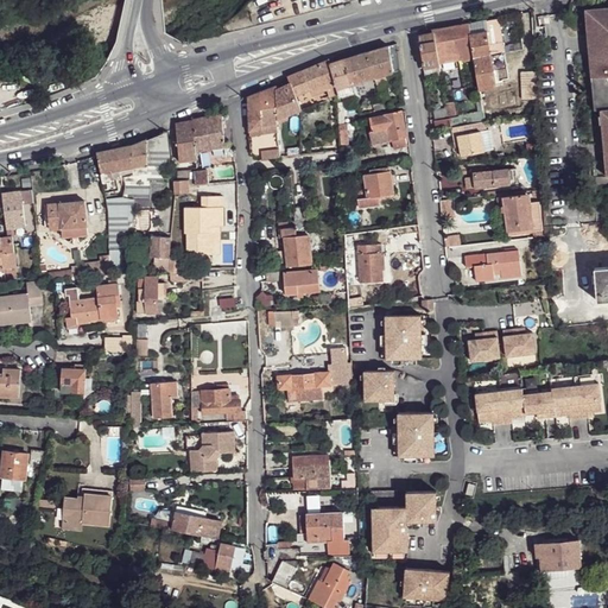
[(607,7),(588,10),(596,111),(602,109),(607,176),(607,7)]
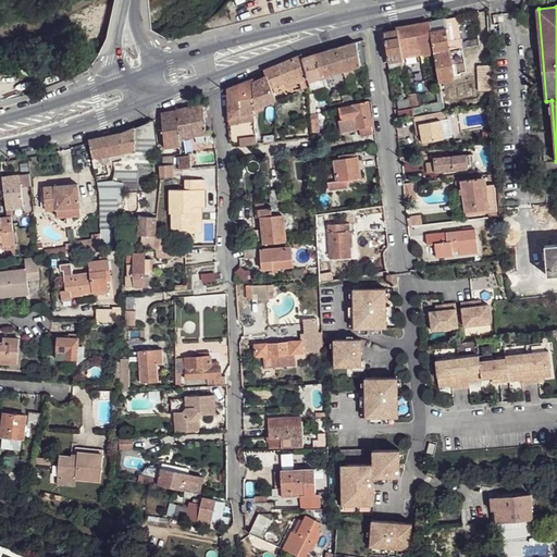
[(430,22),(434,53),(450,50),(462,48),(460,38),(457,16),(445,20),(445,19),(430,22)]
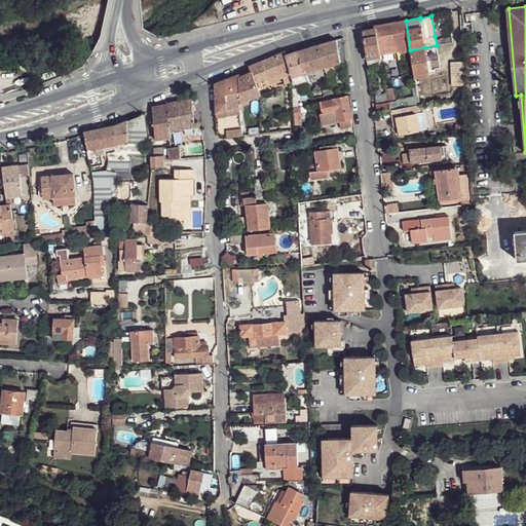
[(374,27),(375,29),(376,28),(378,45),(398,42),(399,49),(400,51),(410,50),(406,21),(374,27)]
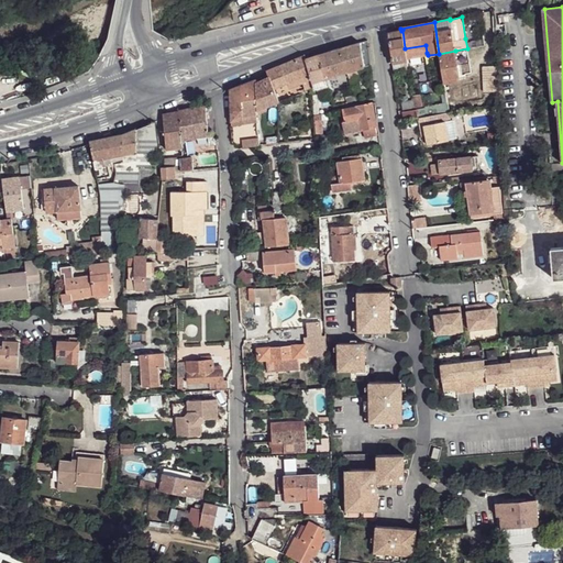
[(388,33),(395,72),(408,69),(407,65),(408,65),(407,56),(405,48),(403,30),(401,31),(388,33)]
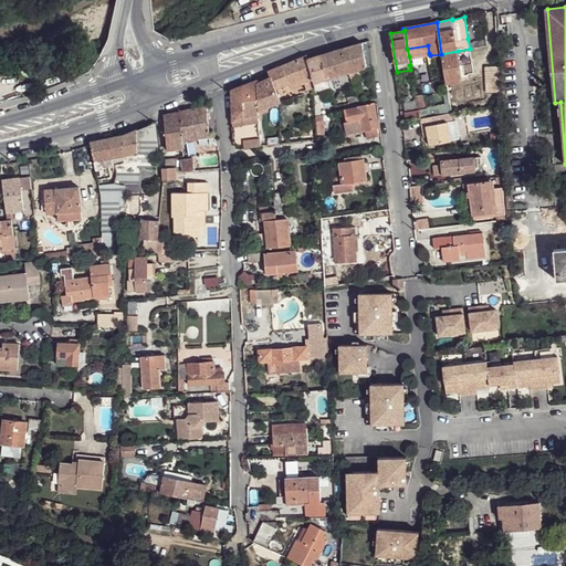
[(341,50),(348,73),(373,65),(370,41),(341,50)]
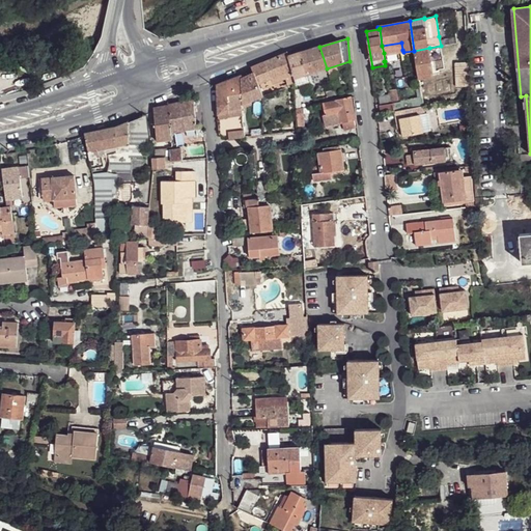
[(401,43),(382,46),(384,53),(402,50),(401,43)]
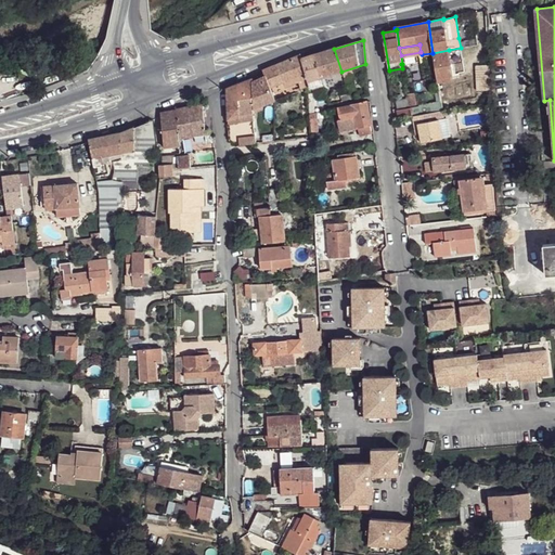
[(314,54),(322,78),(341,72),(334,49),(314,54)]
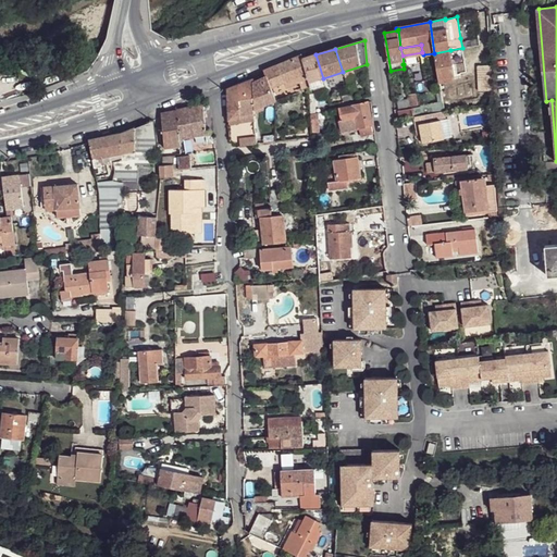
[(434,53),(440,83),(455,81),(450,50),(434,53)]
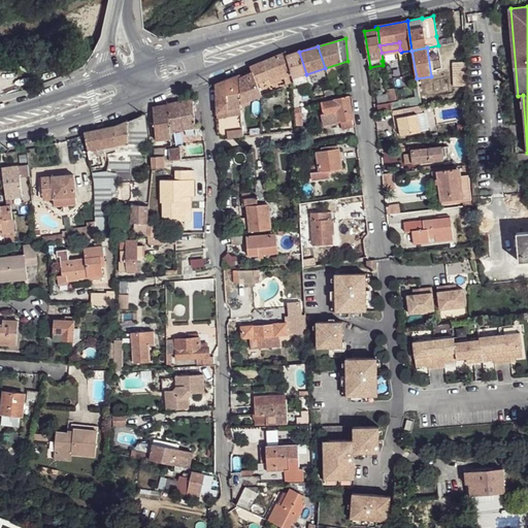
[(264,61),(270,79),(283,74),(284,77),(287,85),(294,81),(293,77),(286,56),(287,56),(286,52),(264,61)]
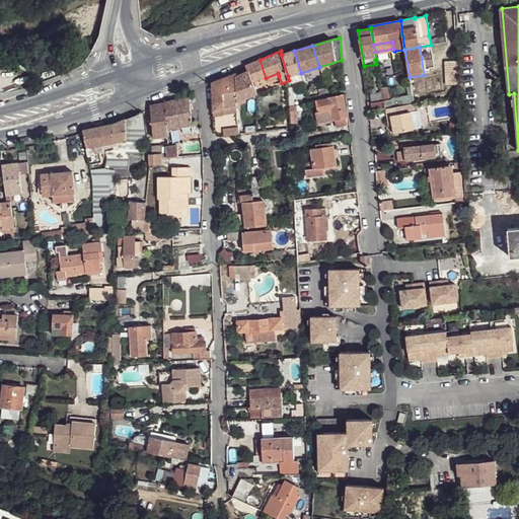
[(281,55),(288,76),(289,80),(290,82),(292,82),(302,79),(303,78),(301,73),(294,51),(282,55),(281,55)]
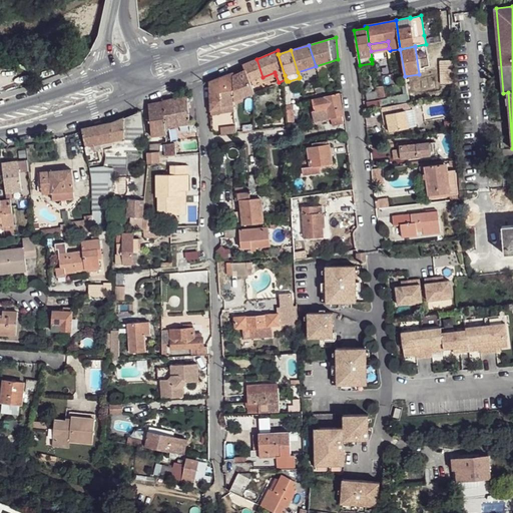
[(242,65),(244,70),(245,69),(249,81),(252,80),(262,76),(262,77),(263,77),(257,59),(245,64),(242,65)]
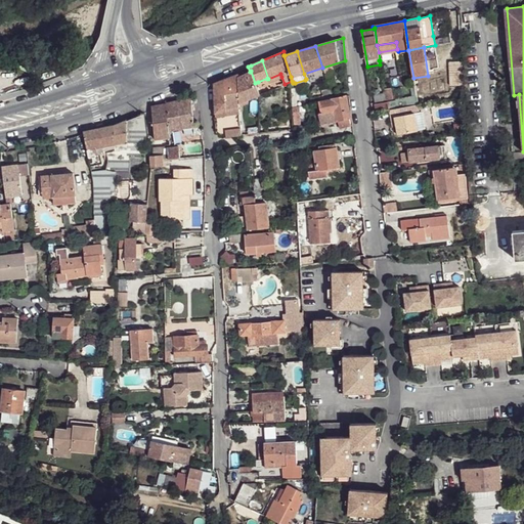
[(449,61),(450,86),(463,85),(462,61),(449,61)]
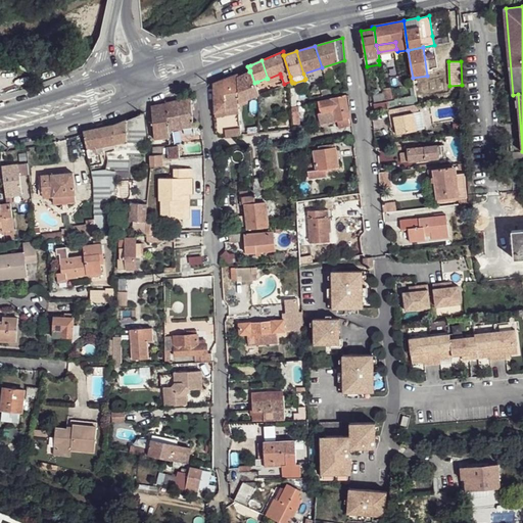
[(237,77),(239,103),(247,100),(259,95),(254,83),(250,70),(249,72),(239,76),(237,77)]
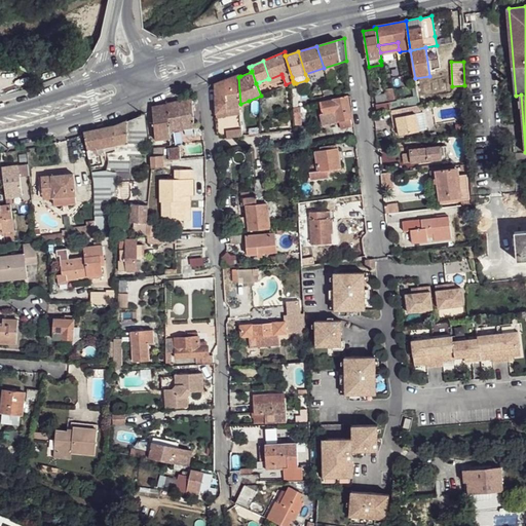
[(215,83),(216,113),(227,112),(227,115),(216,116),(217,129),(217,132),(219,136),(221,139),(227,138),(242,136),(241,128),(240,121),(240,117),(240,115),(240,113),(240,112),(240,108),(240,107),(240,104),(238,77),(240,76),(239,74),(215,83)]
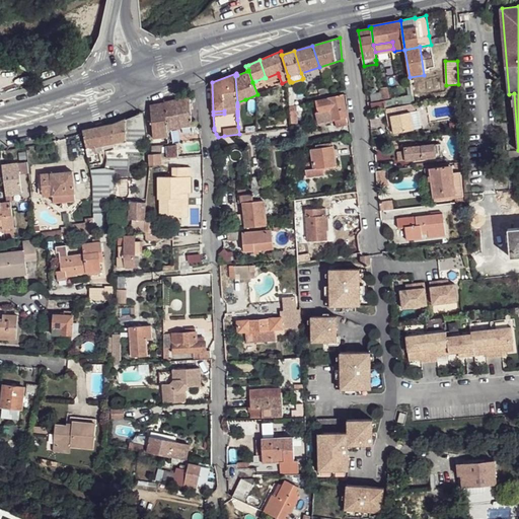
[(278,73),(266,78),(267,81),(279,76),(278,73)]
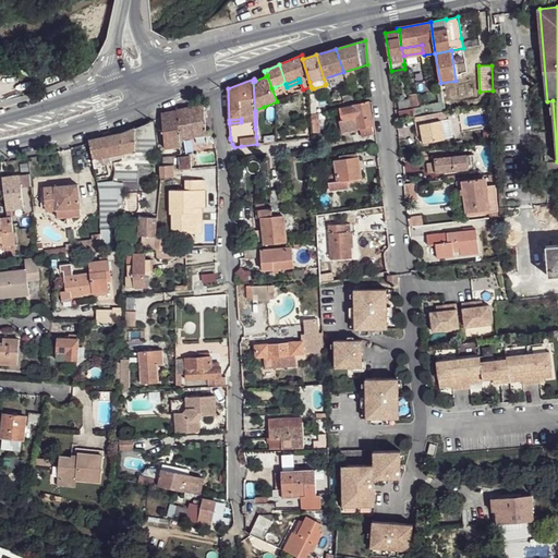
[(440,86),(444,101),(445,111),(458,109),(456,95),(456,92),(455,84),(440,86)]
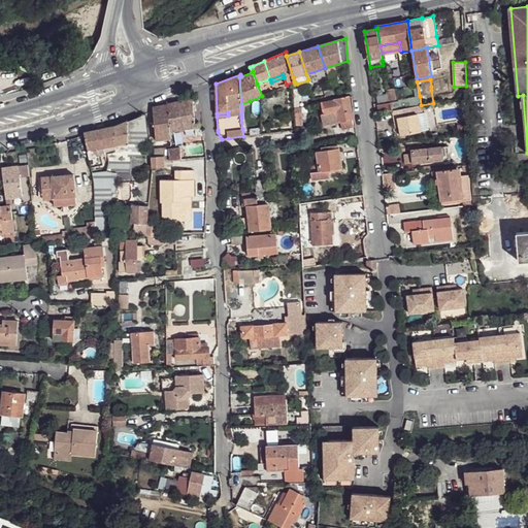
[(388,90),(389,94),(390,101),(396,100),(395,88),(388,90)]
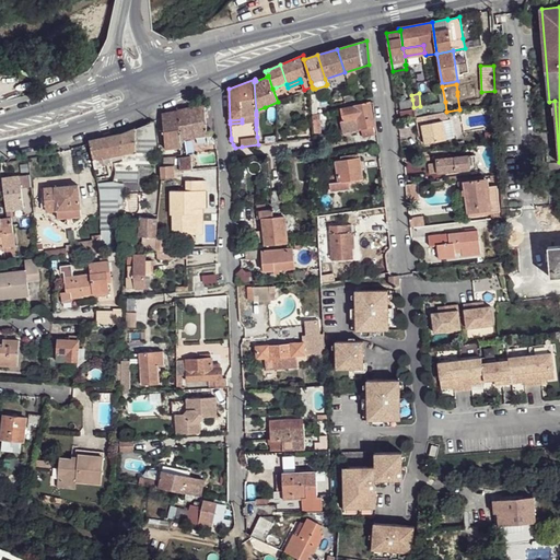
[(412,100),(399,102),(400,109),(413,107),(412,100)]
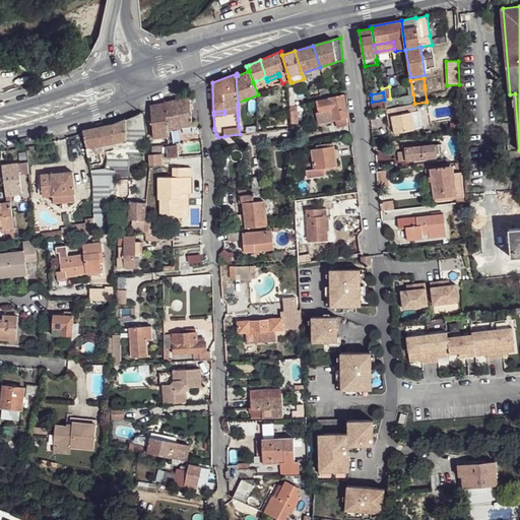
[(384,102),(385,107),(386,109),(414,104),(413,94),(393,99),(393,100),(384,102)]
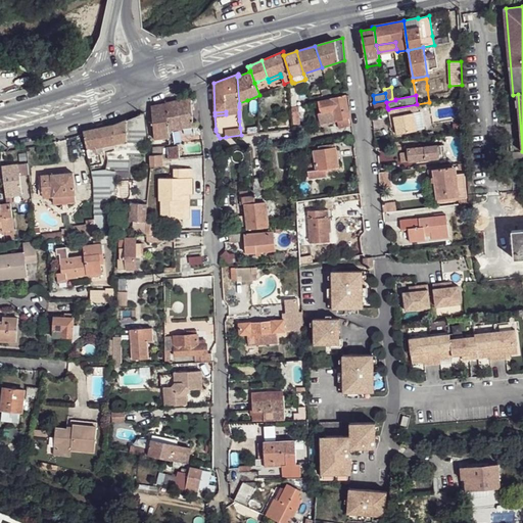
[(319,101),(322,112),(318,113),(320,124),(337,120),(338,128),(350,125),(349,122),(348,117),(350,117),(345,96),(332,98),(319,101)]
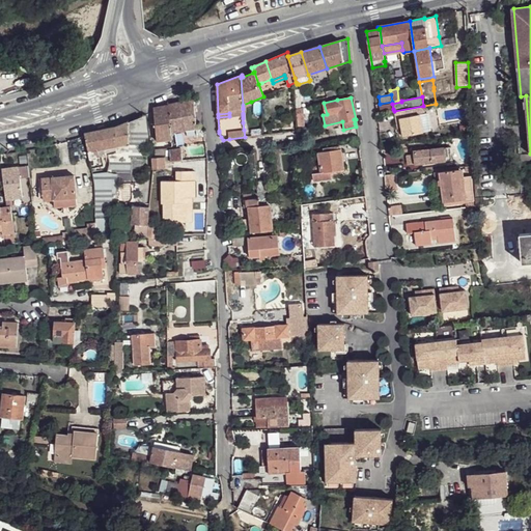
[(168,105),(171,133),(197,129),(196,128),(194,101),(168,105)]
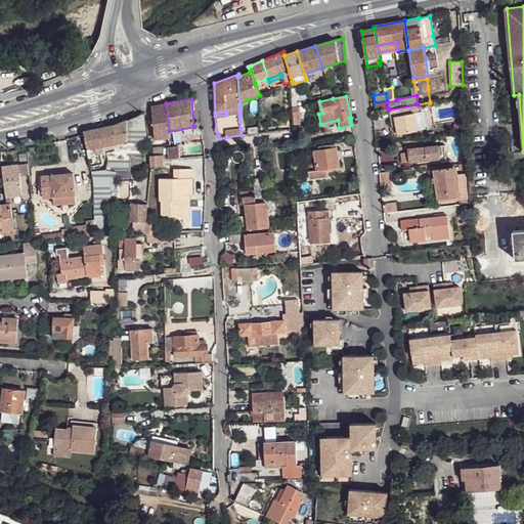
[(150,106),(151,111),(155,139),(170,137),(169,131),(166,103),(150,106)]
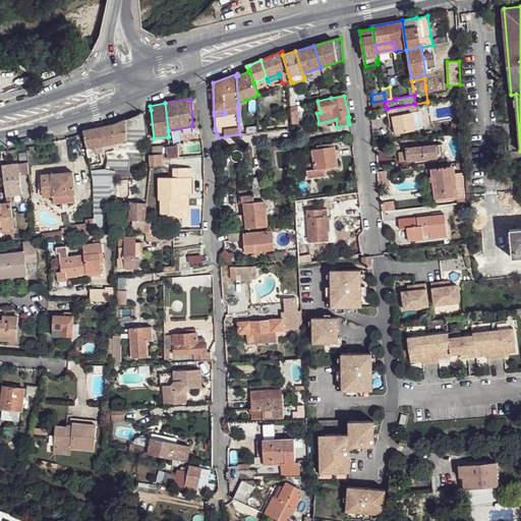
[(388,113),(389,117),(393,117),(394,124),(396,133),(415,130),(415,128),(422,127),(419,111),(417,111),(415,104),(387,109),(388,113)]
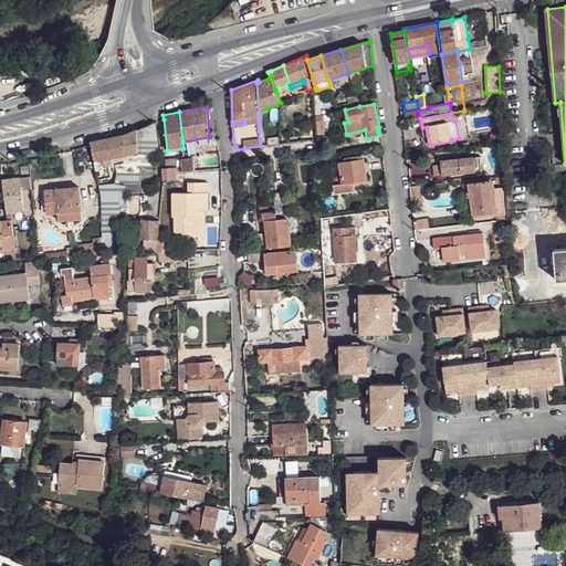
[(107,138),(111,165),(115,165),(117,175),(115,184),(100,185),(101,191),(102,196),(102,238),(103,253),(124,250),(125,195),(152,195),(153,158),(158,152),(156,122),(152,124),(152,125),(146,127),(137,130),(124,135),(107,138)]
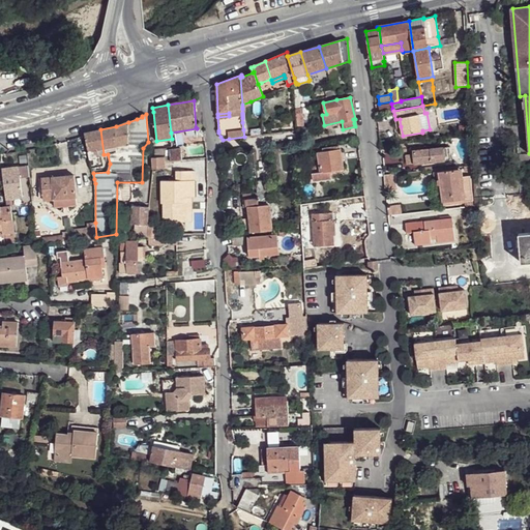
[(205,130),(196,127),(197,128),(197,137),(205,136),(205,130)]
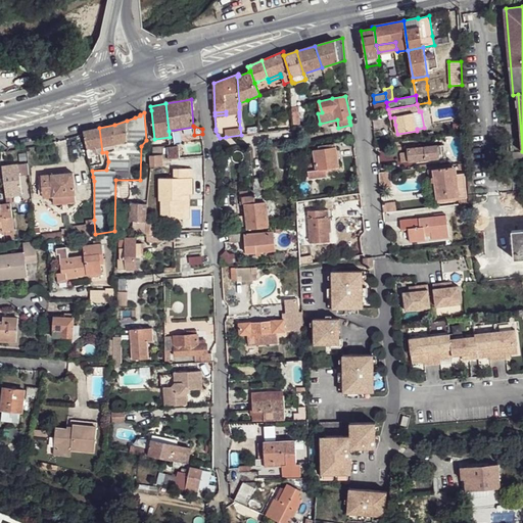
[(84,132),(84,133),(89,157),(92,157),(94,165),(102,163),(100,153),(95,129),(84,132)]
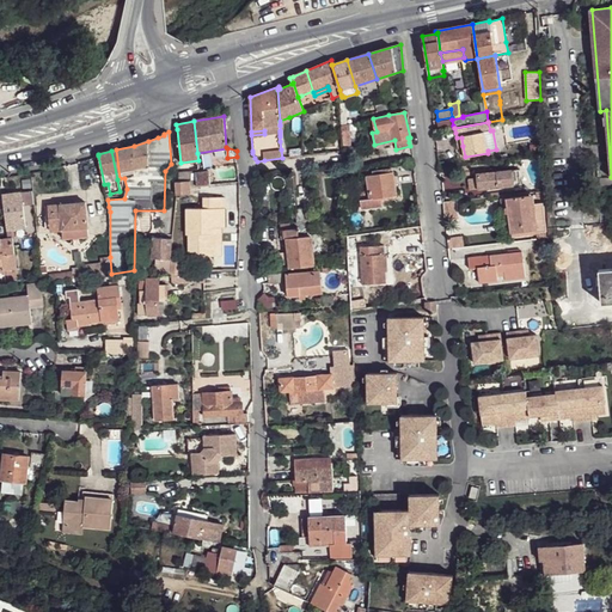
[(367,176),(369,191),(371,199),(361,200),(362,209),(383,206),(381,197),(397,195),(396,183),(393,171),(392,172),(391,169),(373,171),(373,175),(367,176)]
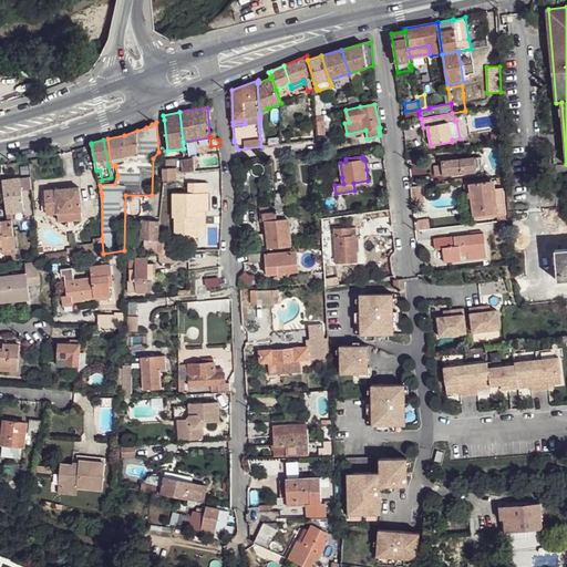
[(441,162),(442,165),(443,175),(482,171),(482,163),(475,164),(475,157),(461,158),(454,160),(447,161),(441,162)]
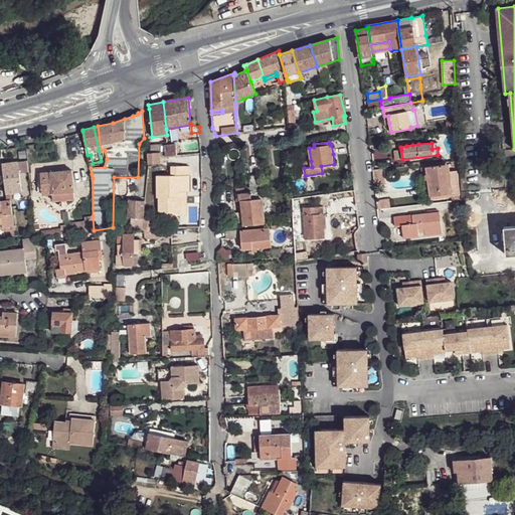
[(165,145),(166,157),(177,156),(176,147),(176,145),(165,145)]
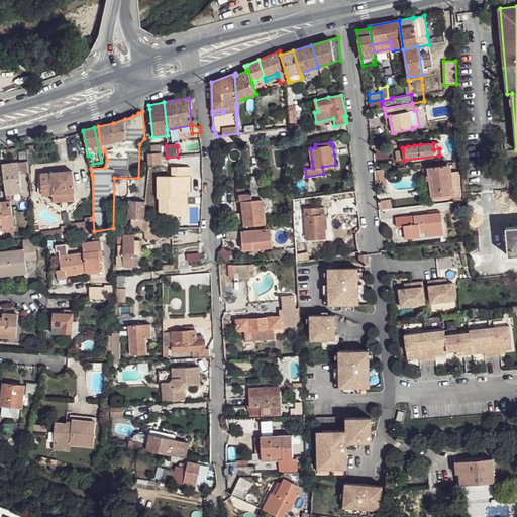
[(403,150),(396,151),(397,161),(404,160),(403,150)]
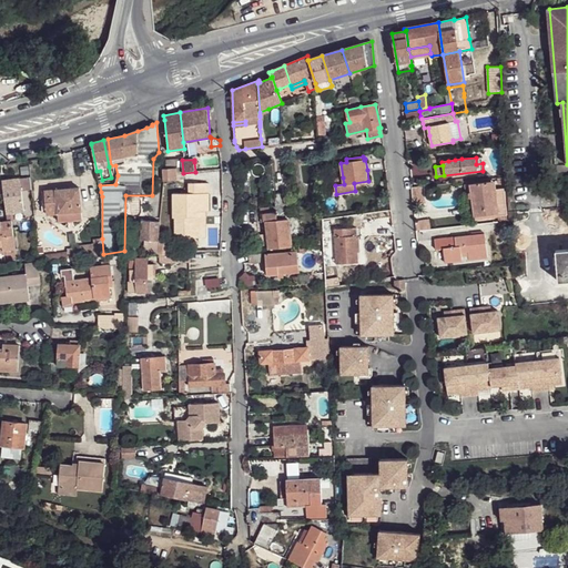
[(163,169),(164,181),(176,180),(176,173),(176,168),(163,169)]
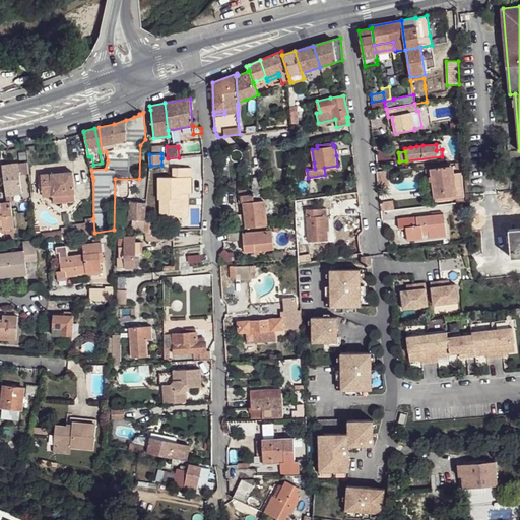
[(2,163),(4,195),(29,194),(27,161),(2,163)]
